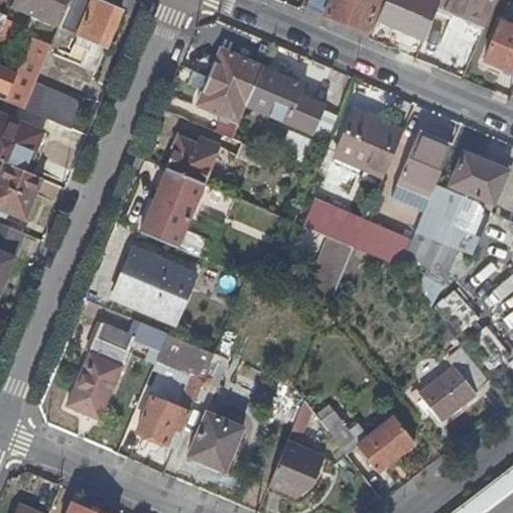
[(15,0),(11,9),(58,28),(71,0),(15,0)]
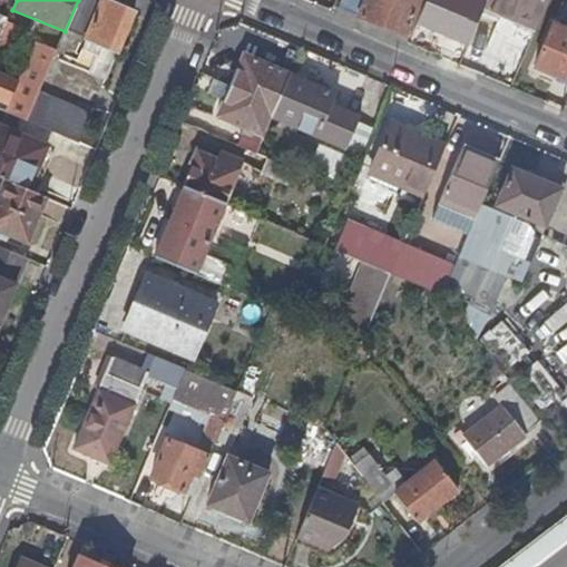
[(78,0),(65,31),(84,40),(71,70),(101,82),(132,15),(98,0),(78,0)]
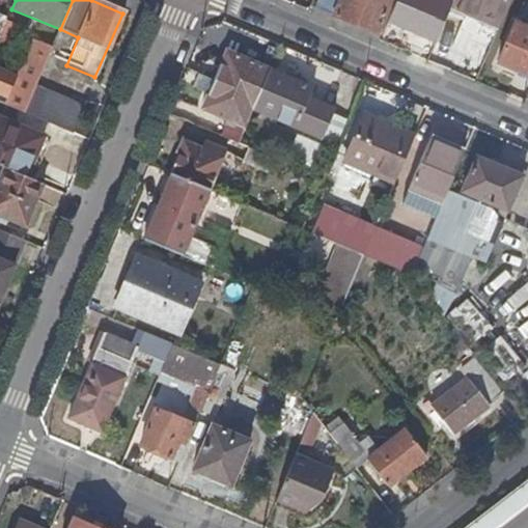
[(316,0),(313,6),(377,32),(389,0),(316,0)]
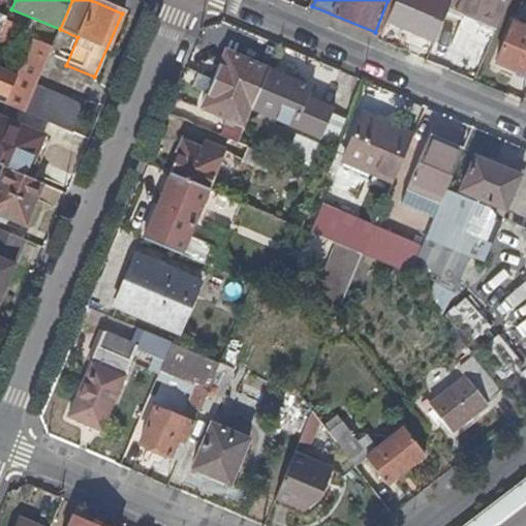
[(445,13),(452,0),(395,0),(387,22),(434,41),(445,13)]
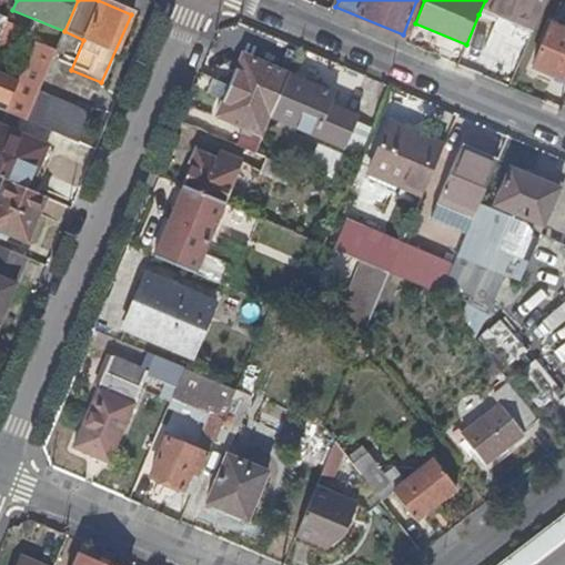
[(485,0),(478,14),(530,34),(544,0),(485,0)]
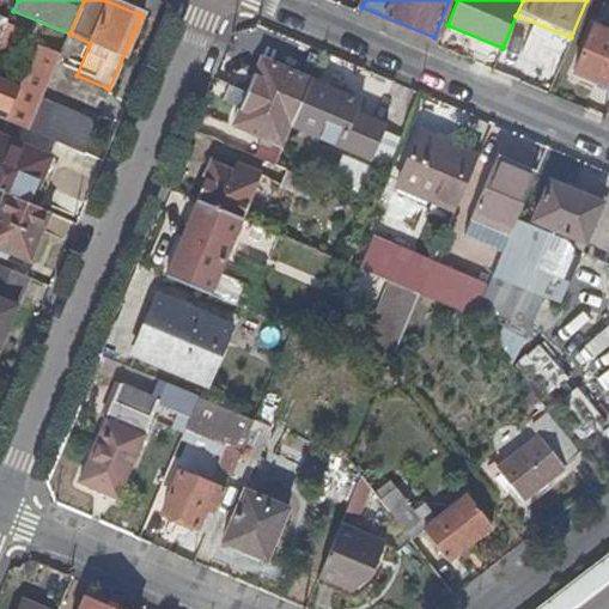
[(20,32),(6,26),(0,41),(0,55),(8,59),(20,32)]
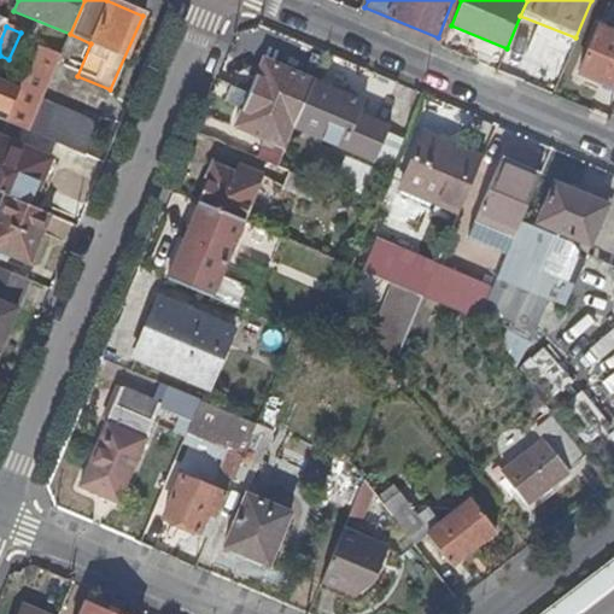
[(572,85),(613,104),(613,44),(592,35),(572,85)]
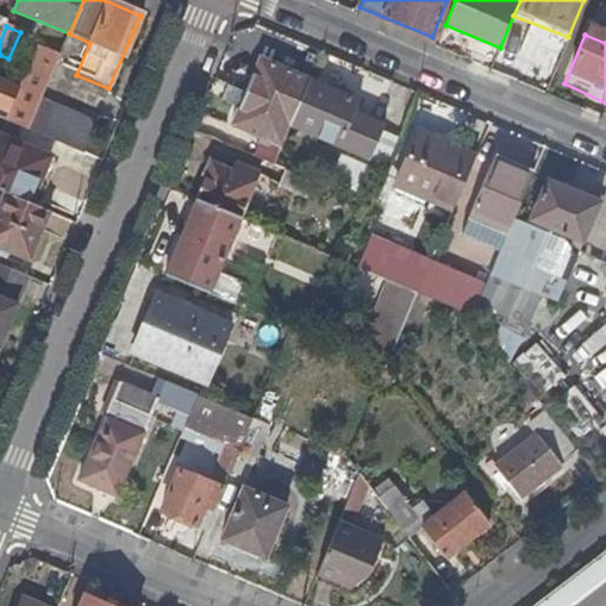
[(4,119),(29,130),(39,102),(60,55),(36,44),(18,85),(0,76),(0,106),(7,110),(4,119)]
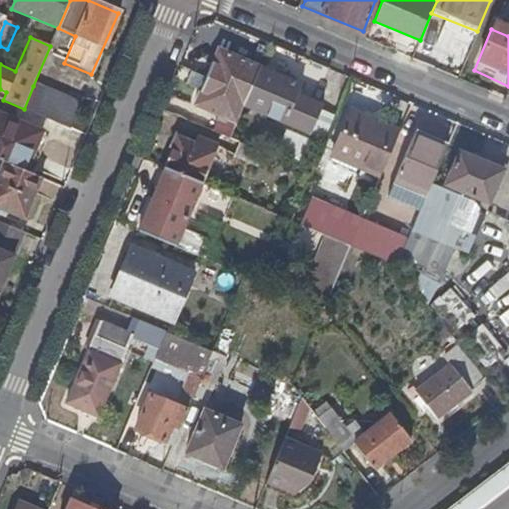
[(206,77),(247,95),(259,68),(218,50),(206,77)]
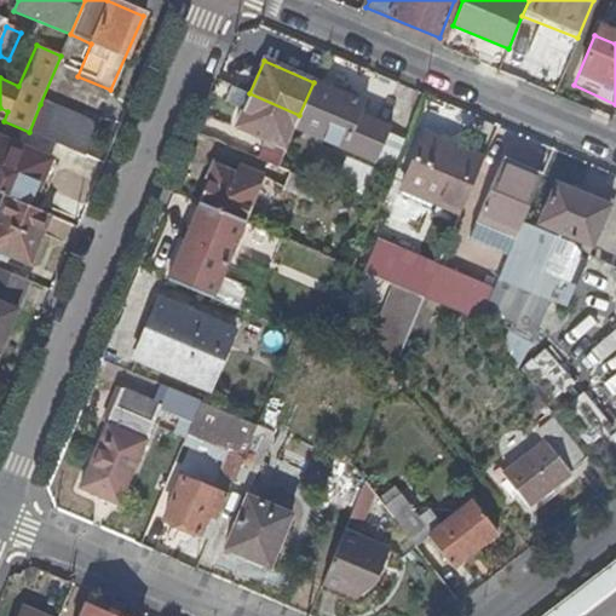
[(299,115),(293,130),(349,153),(375,163),(376,162),(389,132),(391,127),(362,115),(366,103),(314,82),(299,115)]
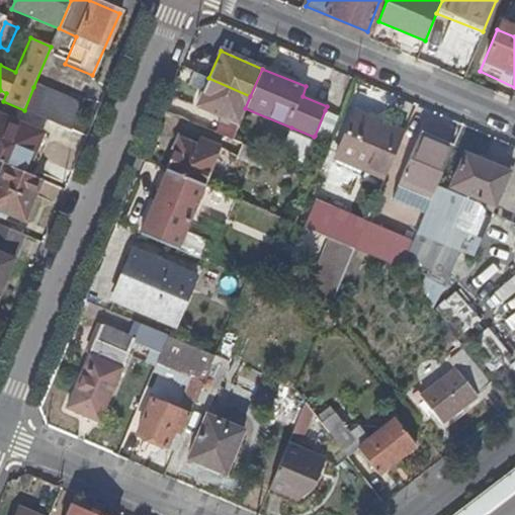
[(245,108),(250,96),(208,78),(195,108),(238,127),(245,108)]
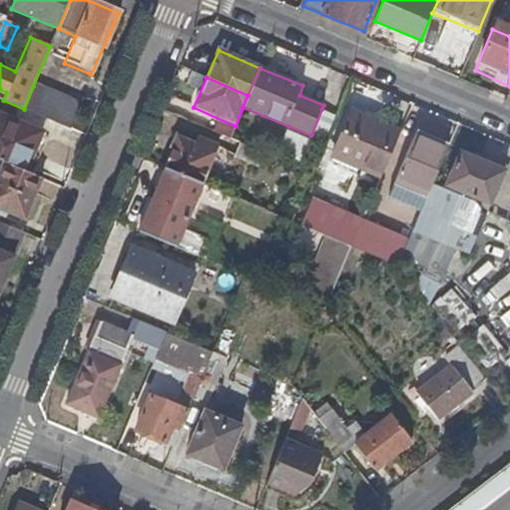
[(33,86),(24,109),(69,128),(78,105),(33,86)]
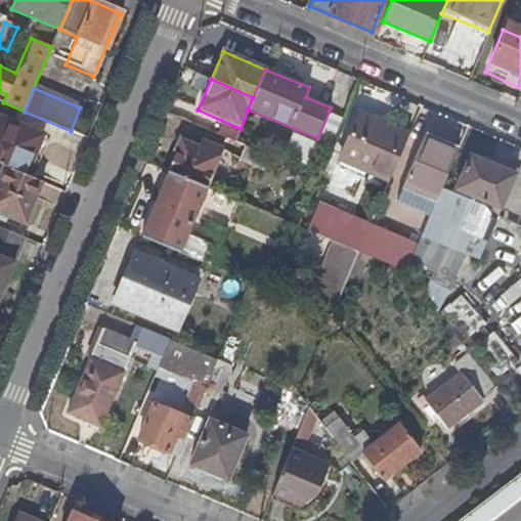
[(329,112),(318,137),(332,142),(342,118),(329,112)]
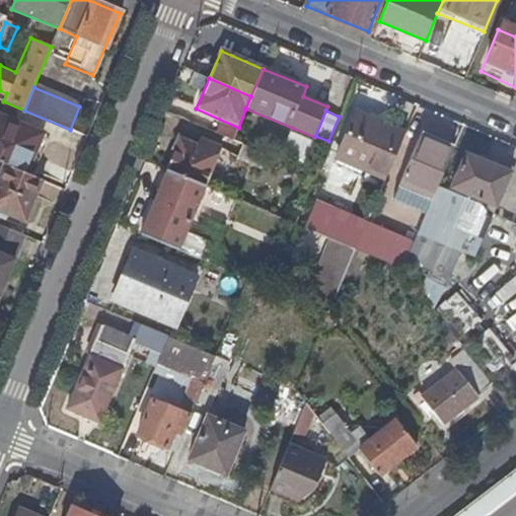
[(363,174),(383,182),(404,133),(356,113),(337,155),(366,168),(363,174)]
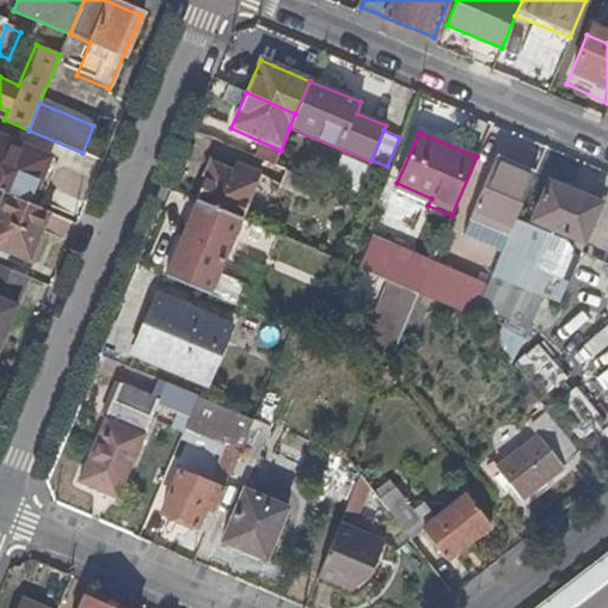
[(0,137),(0,191),(1,192),(29,204),(48,158),(0,137)]
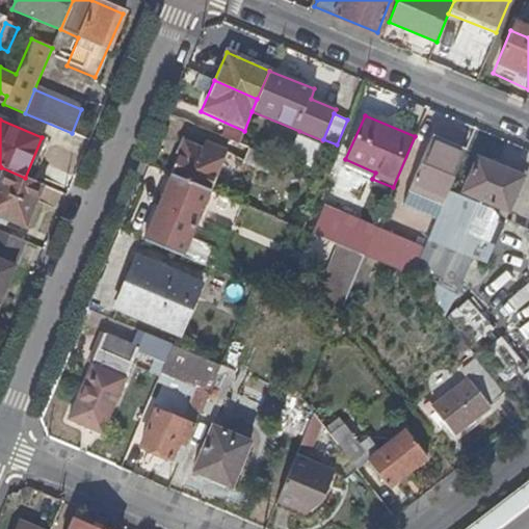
[(319,148),(322,140),(299,131),(296,138),(319,148)]
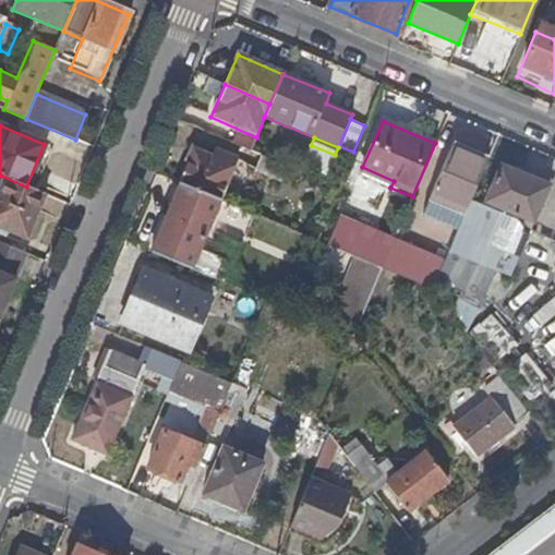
[(426,201),(462,216),(486,158),(451,143),(426,201)]
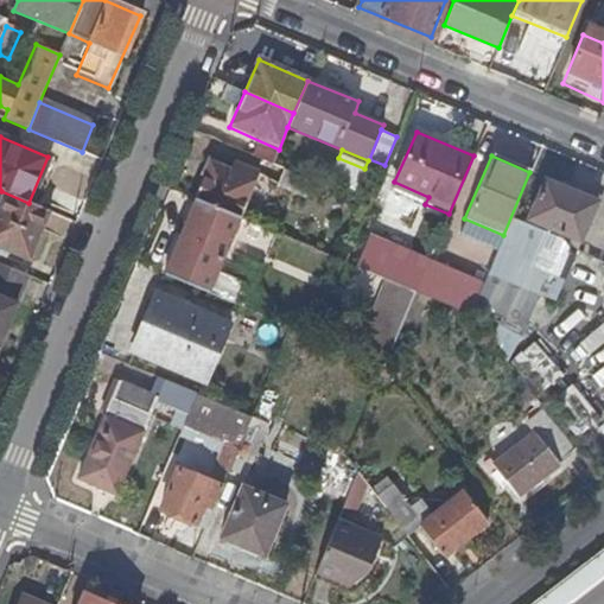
[(364,169),(338,158),(331,176),(357,186),(364,169)]
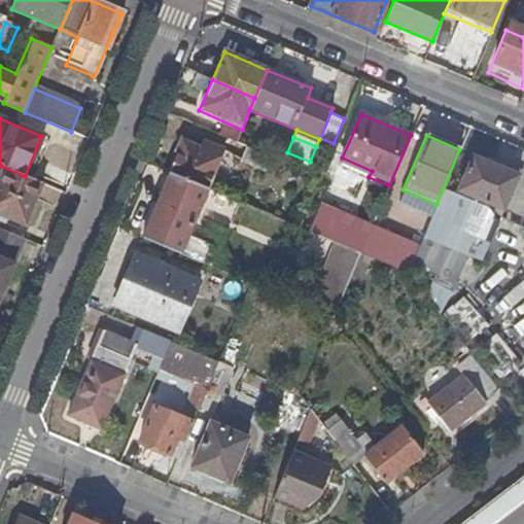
[(181,140),(168,173),(208,189),(223,150),(203,142),(201,148),(181,140)]
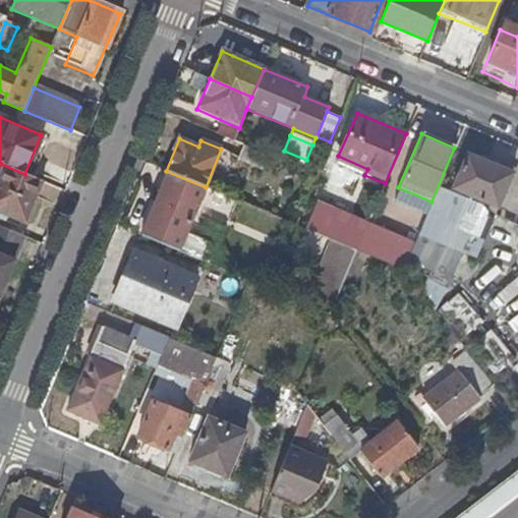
[(268,155),(240,144),(233,159),(261,171),(268,155)]
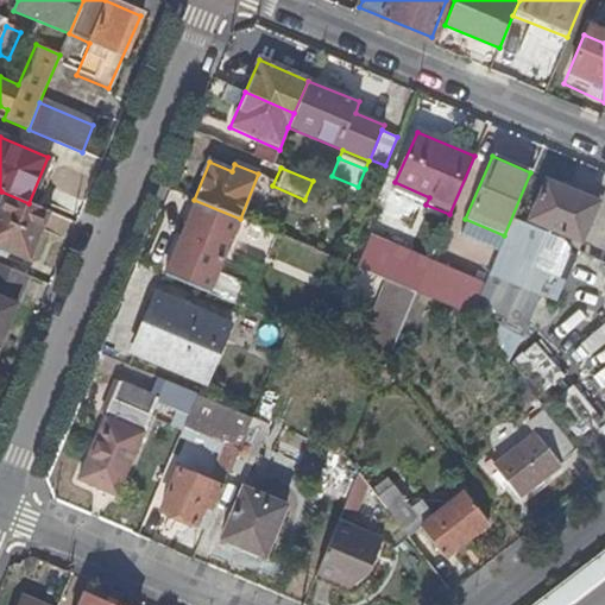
[(599,201),(544,180),(528,220),(571,238),(583,243),(599,201)]
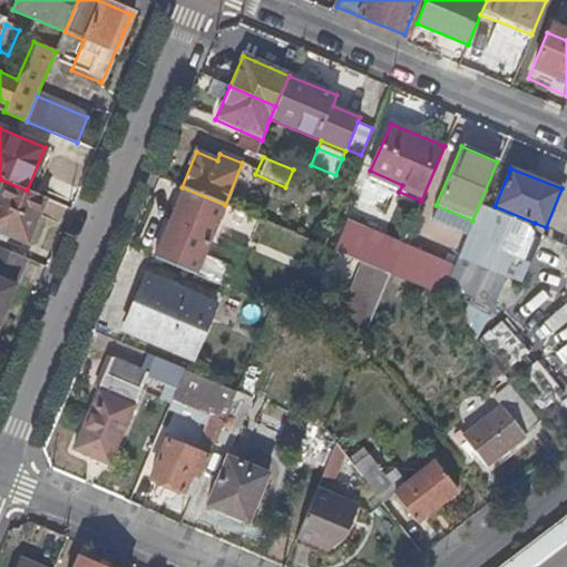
[(27,191),(1,179),(0,183),(0,232),(8,236),(25,243),(44,197),(27,191)]
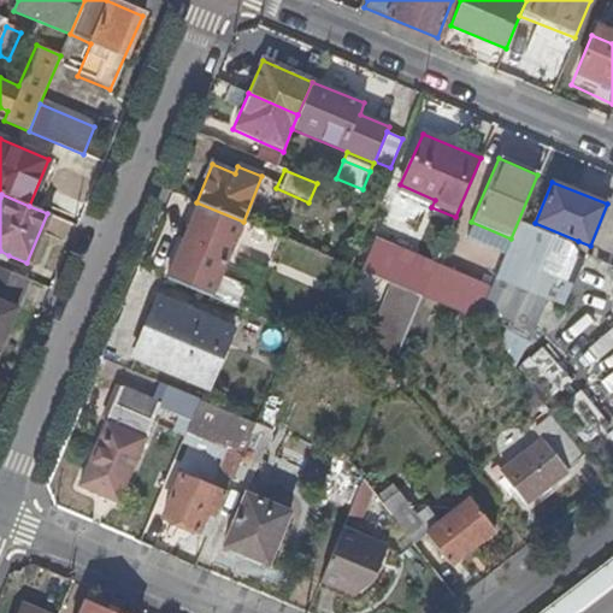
[(243,222),(196,202),(165,278),(237,307),(247,284),(220,273),(243,222)]
